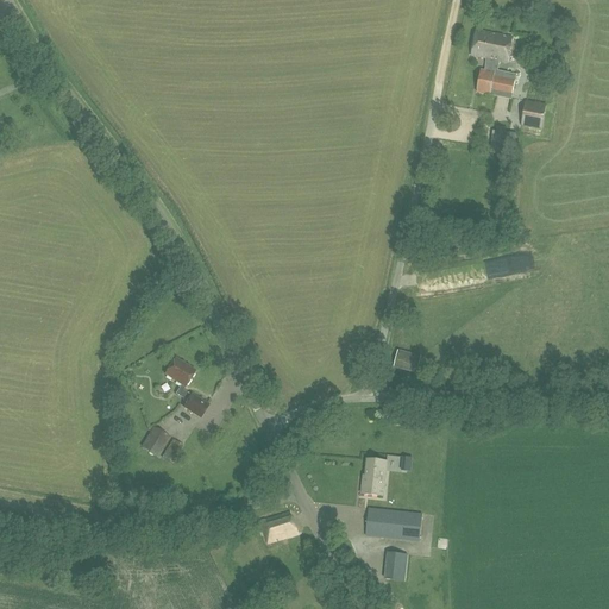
[(482,70),(477,93),(512,100),(516,75),(498,71),(500,62),(508,63),(513,38),(477,31),(472,56),(487,60),(484,71),(482,70)]
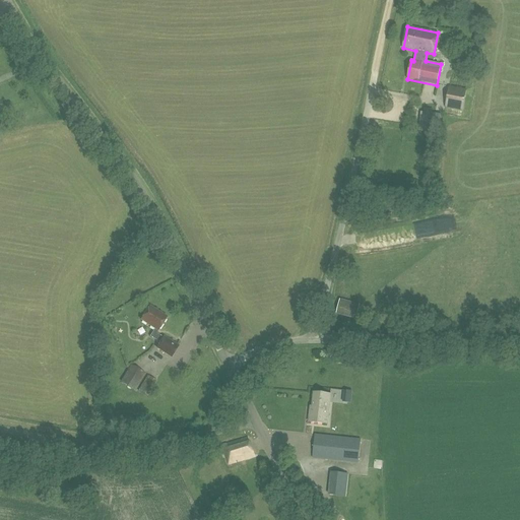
[(445,107),(462,111),(467,90),(449,87),(445,107)]
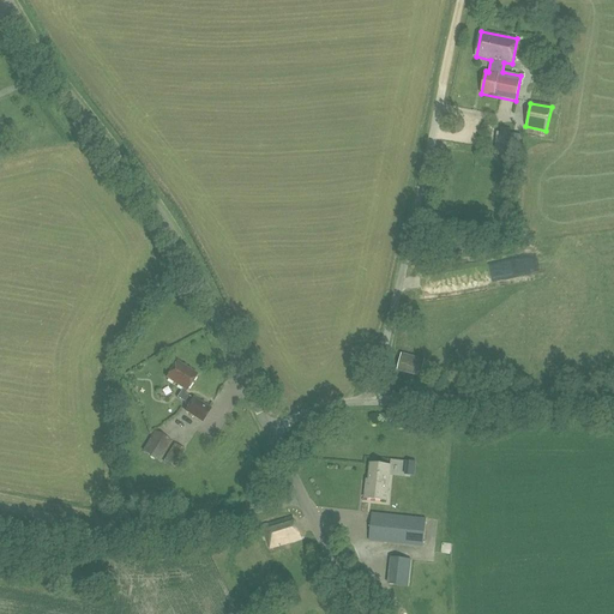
[(506,133),(497,132),(495,146),(518,149),(519,136),(506,134),(506,133)]
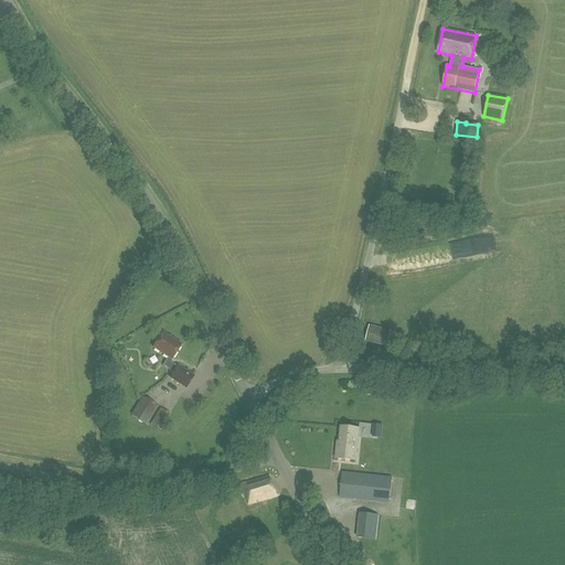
[(392,331),(370,326),(365,341),(387,347),(392,331)]
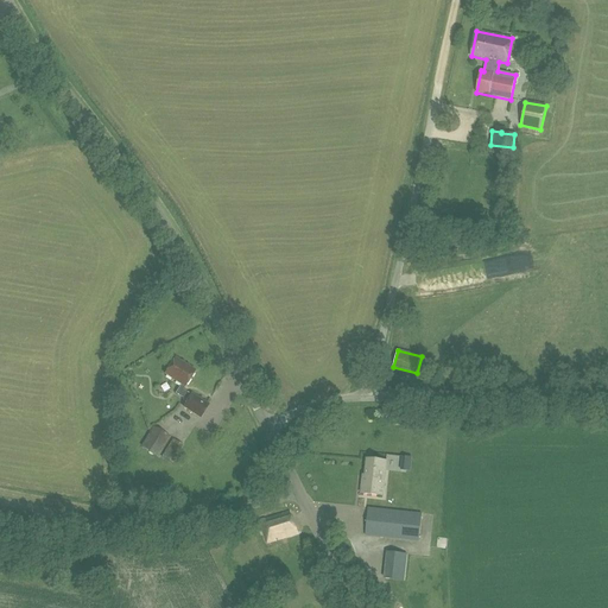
[(195,371),(176,358),(165,374),(181,385),(176,393),(187,401),(183,407),(200,418),(209,405),(191,394),(183,390),(195,371)]
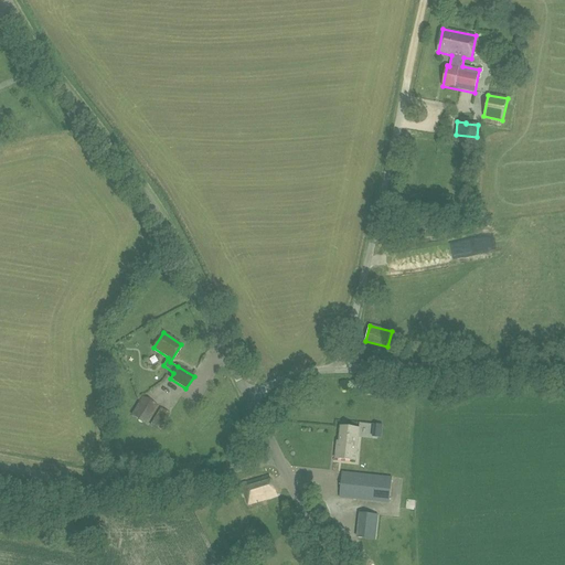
[(146,424),(157,407),(142,397),(131,415),(146,424)]
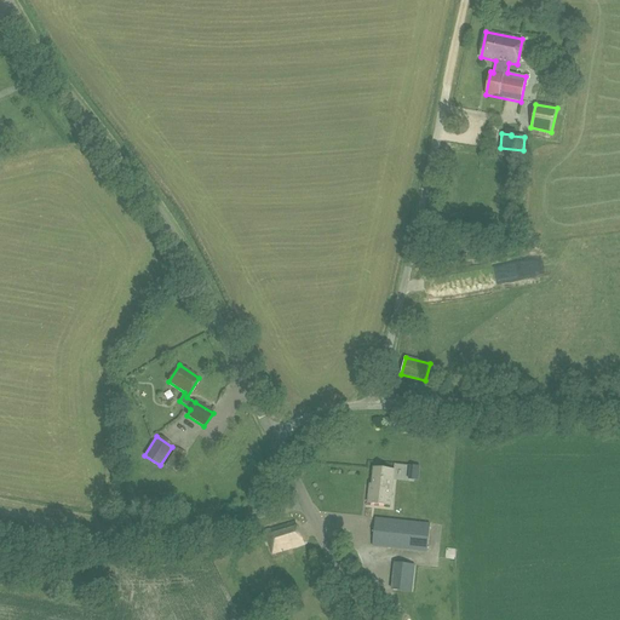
[(176,474),(188,455),(176,448),(165,466),(176,474)]
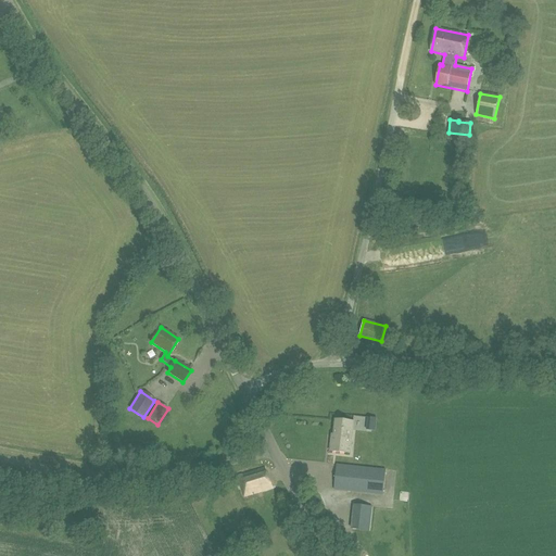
[(366,430),(374,431),(376,418),(367,418),(366,430)]
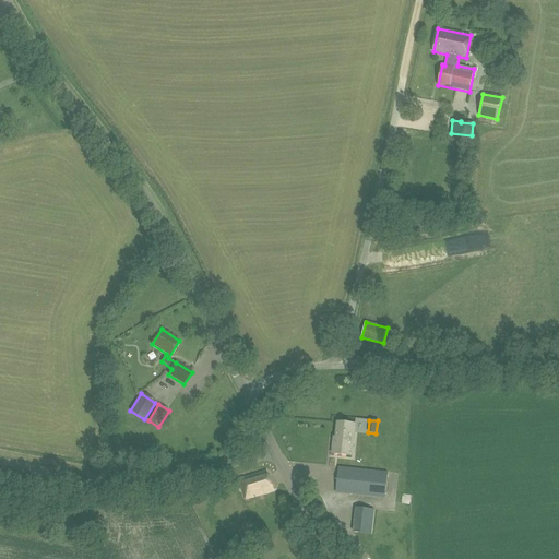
[(138,428),(150,435),(153,429),(141,423),(138,428)]
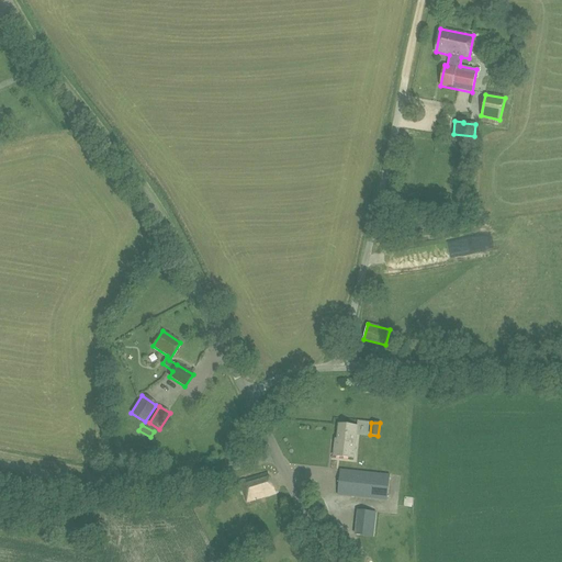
[(338,425),(336,445),(335,445),(334,457),(352,458),(356,426),(338,425)]
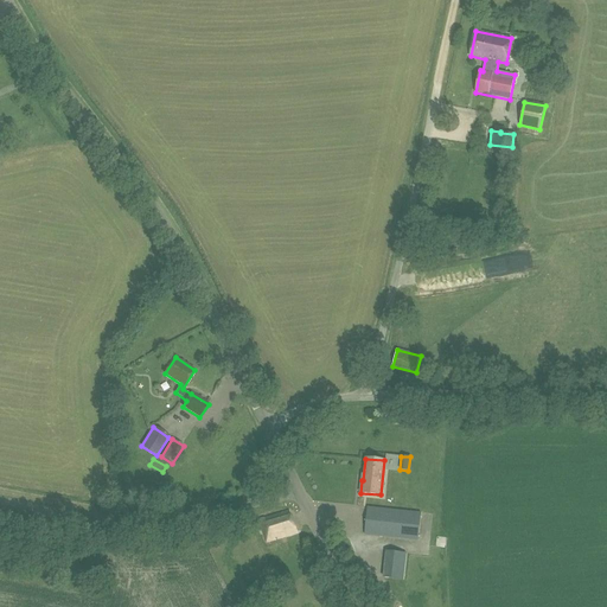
[(417,541),(421,513),(368,508),(365,535),(417,541)]
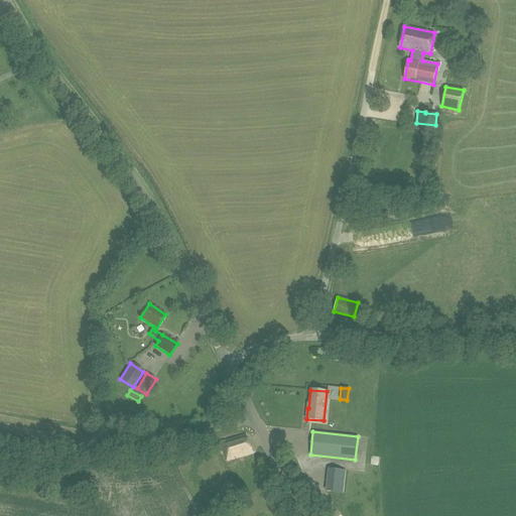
[(227,462),(253,454),(247,434),(221,442),(227,462)]
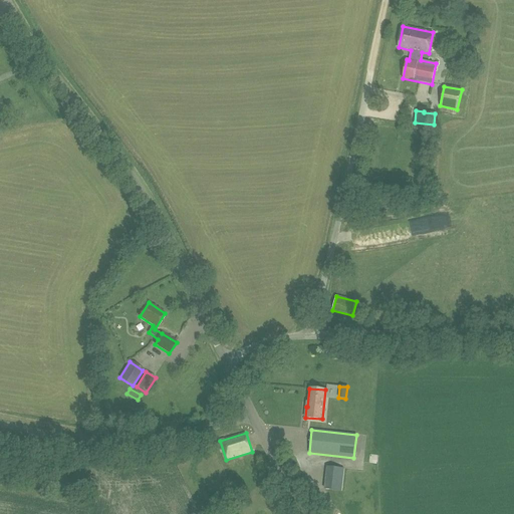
[(326,467),(326,472),(324,489),(342,491),(344,474),(344,469),(326,467)]
